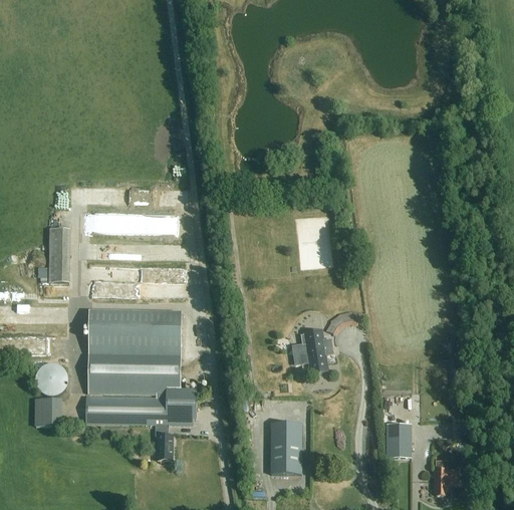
[(48,281),(69,282),(70,228),(49,228),(48,281)]
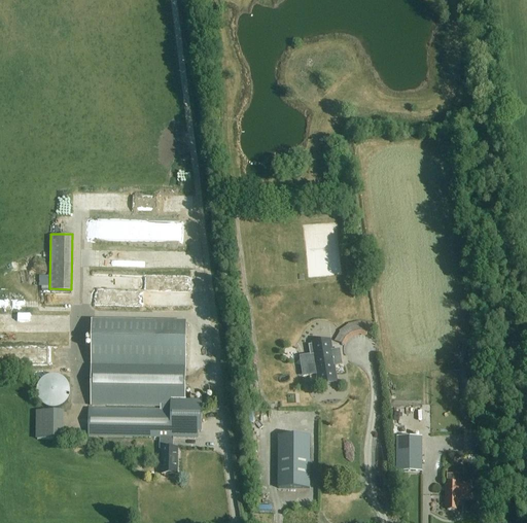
[(168,248),(139,248),(139,266),(167,267),(168,248)]
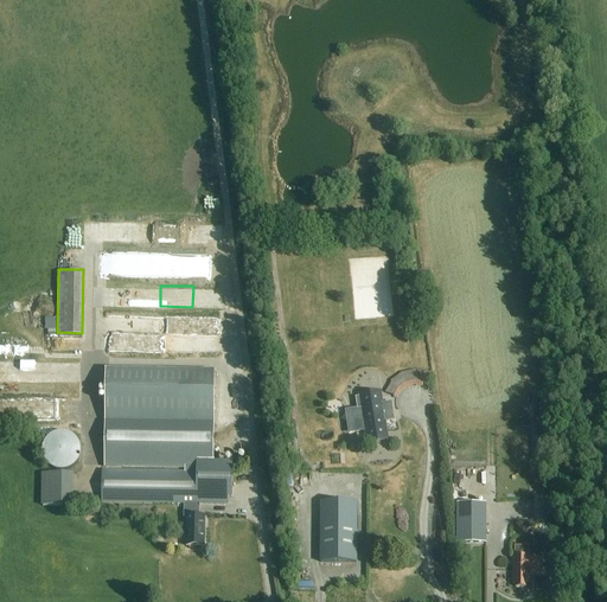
[(119,288),(119,305),(159,306),(159,288),(119,288)]
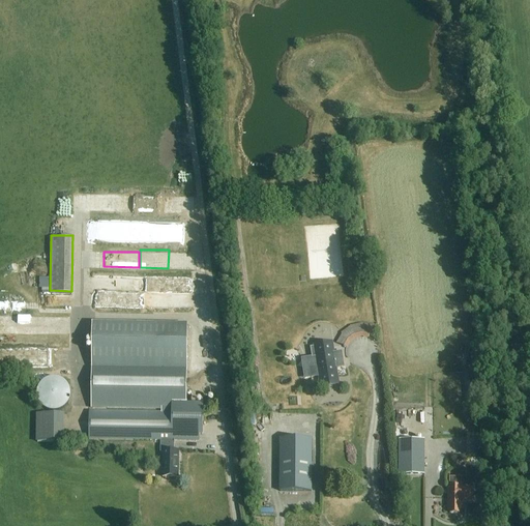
[(148,282),(148,278),(95,276),(95,290),(145,290),(145,289),(153,289),(153,282),(148,282)]
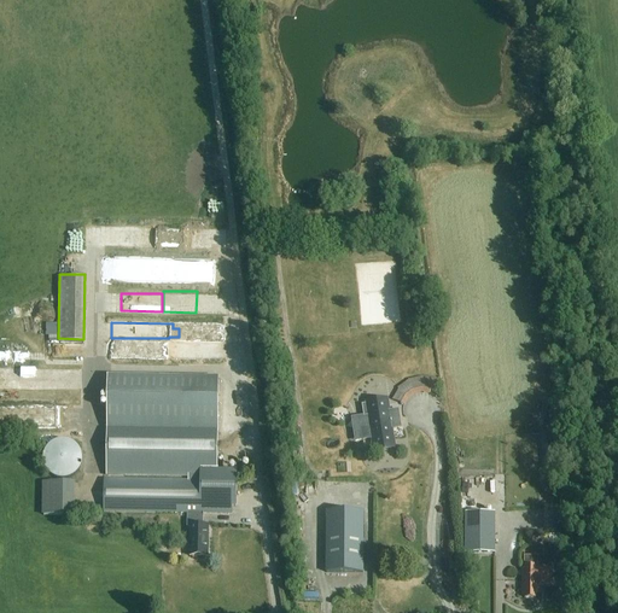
[(104,478),(103,508),(187,509),(187,523),(190,523),(190,552),(207,553),(208,521),(203,521),(203,509),(232,509),(233,502),(237,502),(237,465),(216,465),(217,375),(106,373),(105,467),(105,472),(188,473),(188,476),(104,474),(104,478)]
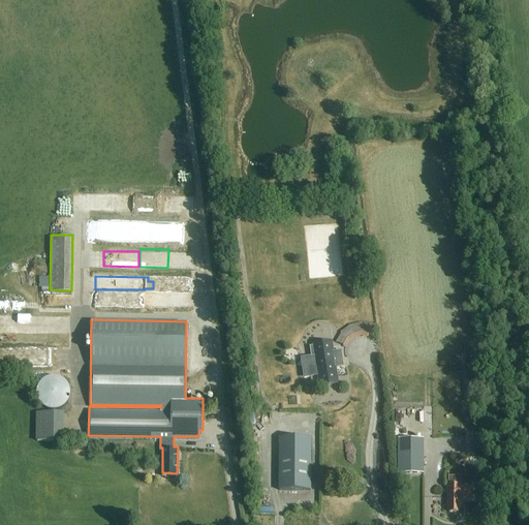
[(349,322),(340,329),(341,330),(350,338),(354,335),(349,322)]
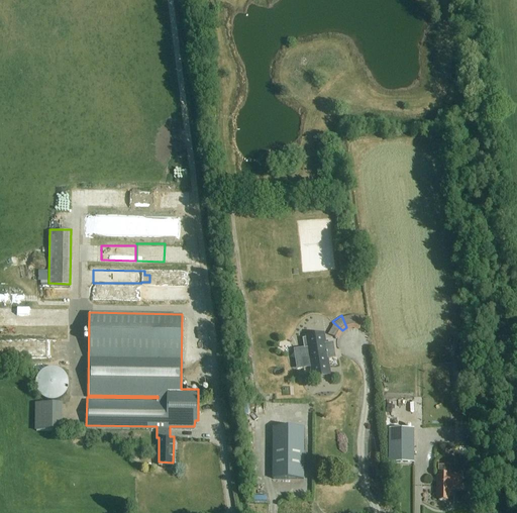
[(333,338),(325,339),(324,331),(304,334),(305,344),(309,344),(312,362),(313,362),(314,372),(329,370),(327,361),(329,361),(328,354),(335,353),(333,338)]
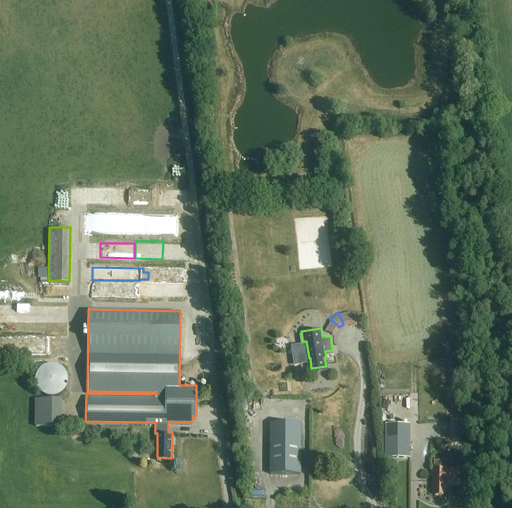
[(61,396),(36,396),(36,423),(61,423),(61,396)]
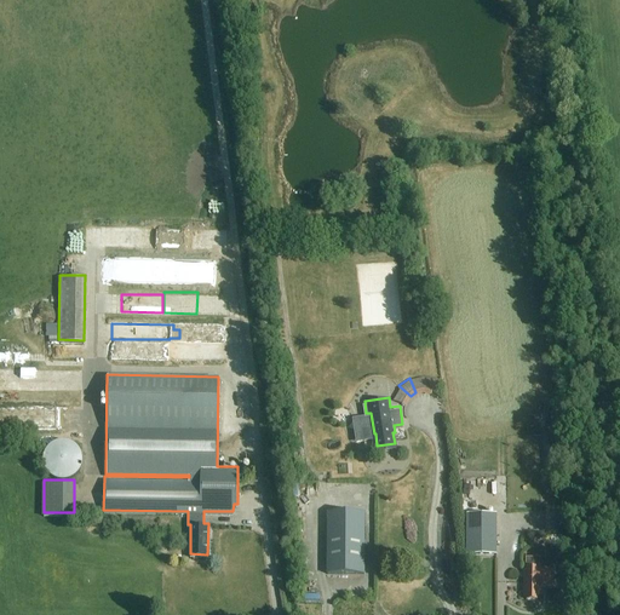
[(497,511),(468,511),(466,550),(497,550),(497,511)]
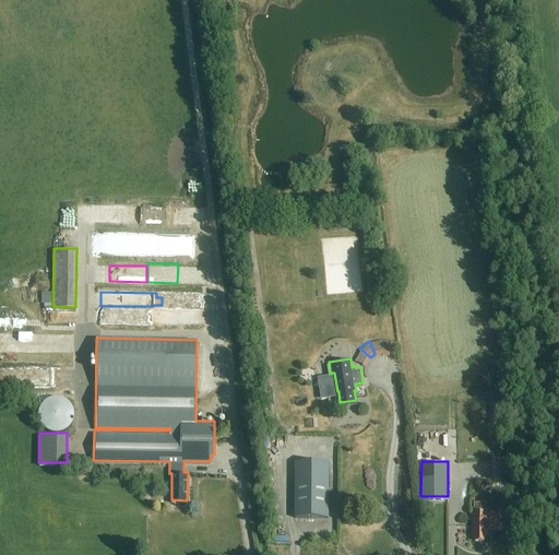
[(472,470),(473,480),(487,479),(486,469),(472,470)]
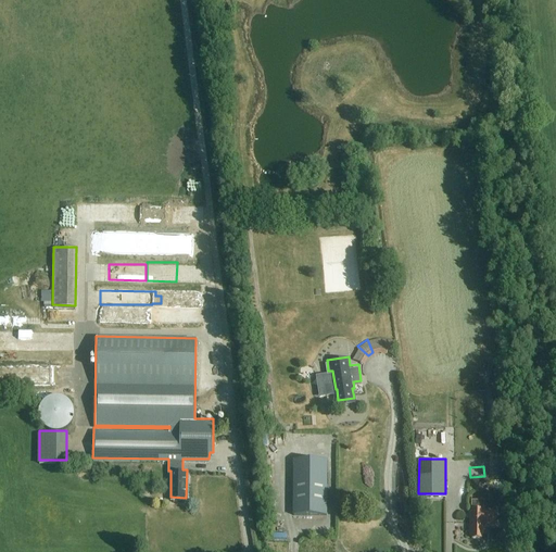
[(293,468),(293,512),(327,512),(327,468),(293,468)]
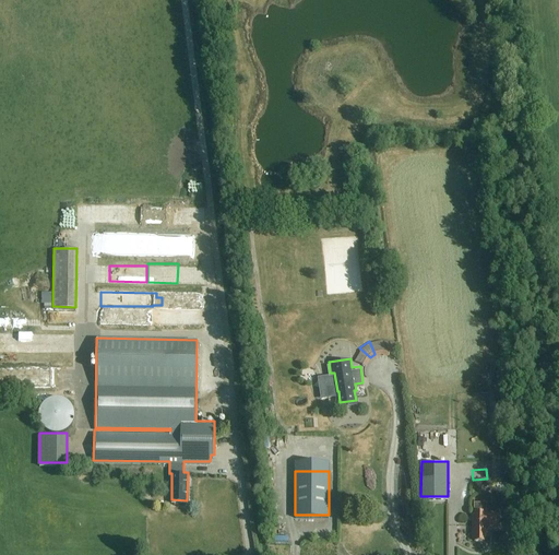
[(271,498),(258,498),(259,516),(271,515),(271,498)]
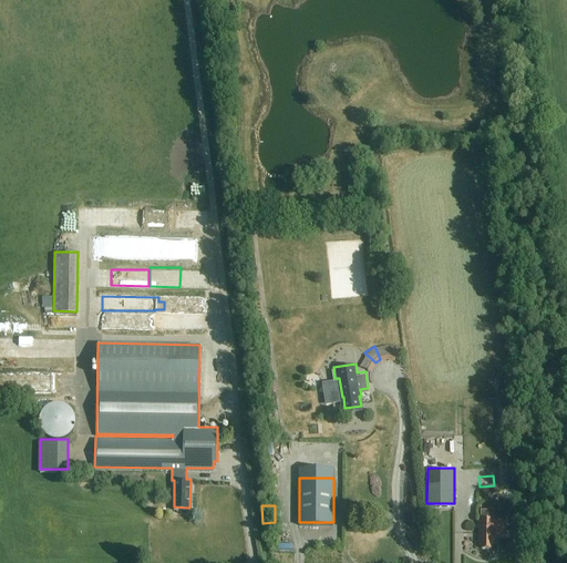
[(496,533),(503,533),(506,533),(506,517),(478,517),(478,543),(481,543),(481,546),(493,546),(493,538),(495,538),(496,533)]
